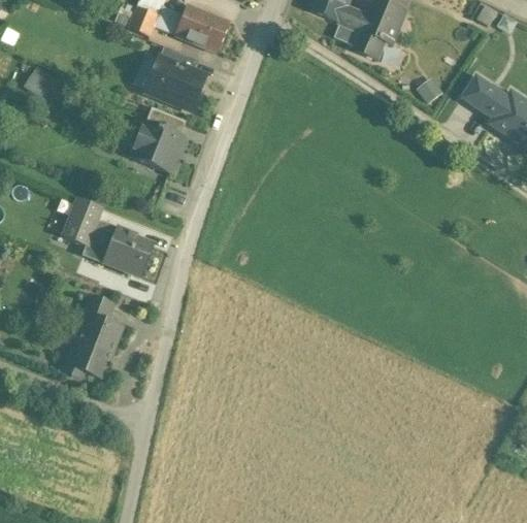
[(139,0),(137,5),(158,13),(159,13),(162,4),(164,0),(139,0)]
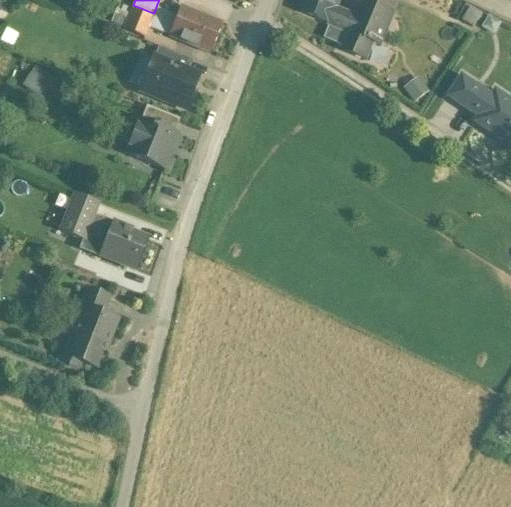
[(305,0),(302,8),(331,20),(332,21),(338,6),(340,0),(305,0)]
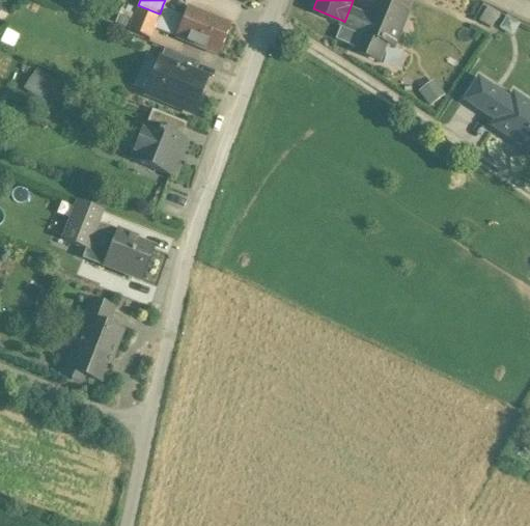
[(400,6),(385,0),(379,0),(372,15),(368,12),(356,43),(360,45),(359,48),(380,56),(388,38),(395,42),(405,20),(396,16),(400,6)]
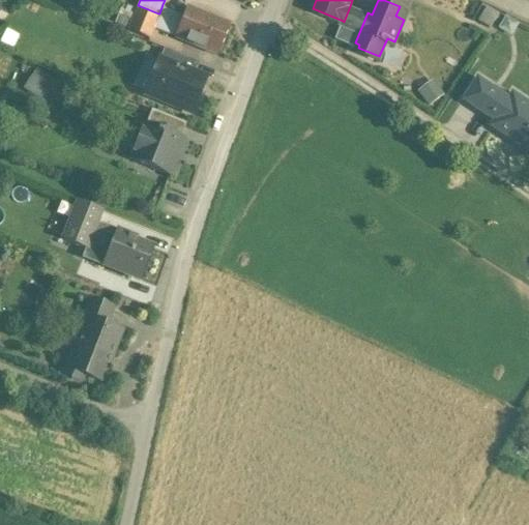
[(230,21),(187,3),(183,13),(176,32),(175,34),(217,52),(230,21)]
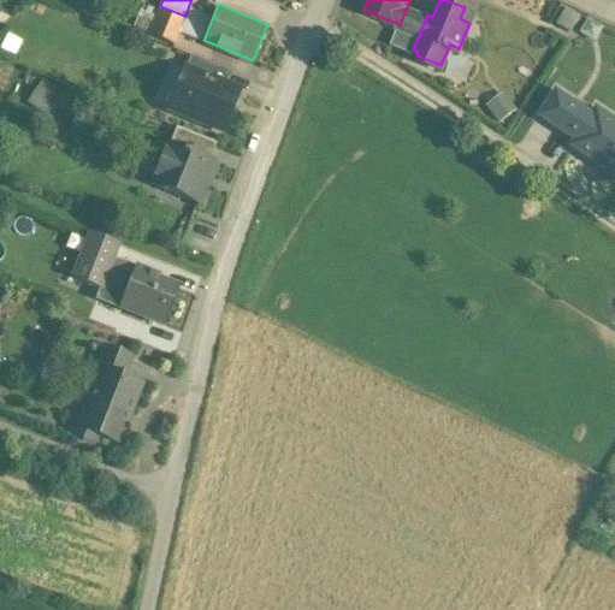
[(213,16),(189,5),(185,16),(184,16),(179,28),(205,37),(213,16)]
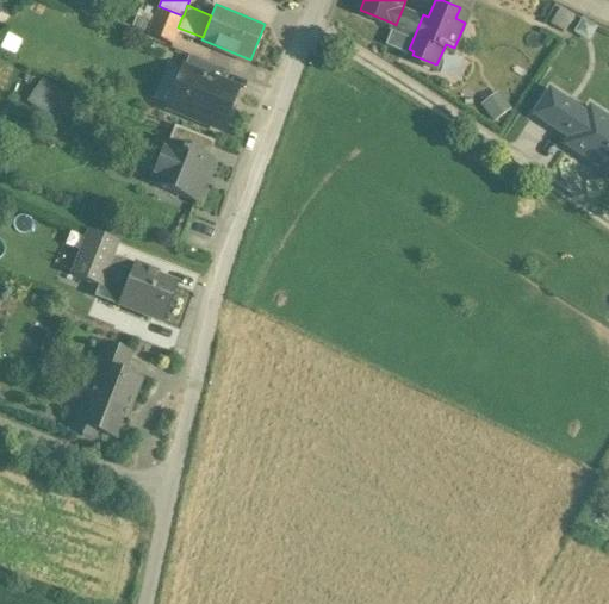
[(159,6),(148,30),(173,41),(178,27),(182,16),(159,6)]
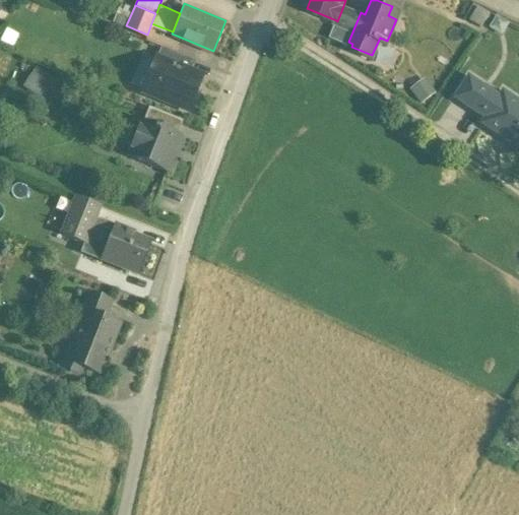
[(361,12),(343,6),(337,21),(336,20),(330,35),(348,42),(361,12)]
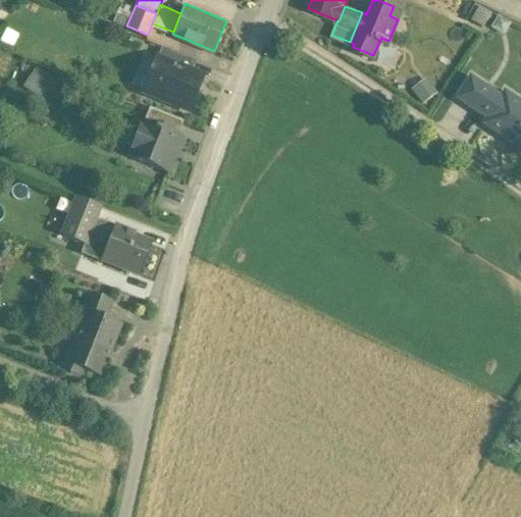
[(196,57),(162,44),(157,55),(192,68),(196,57)]
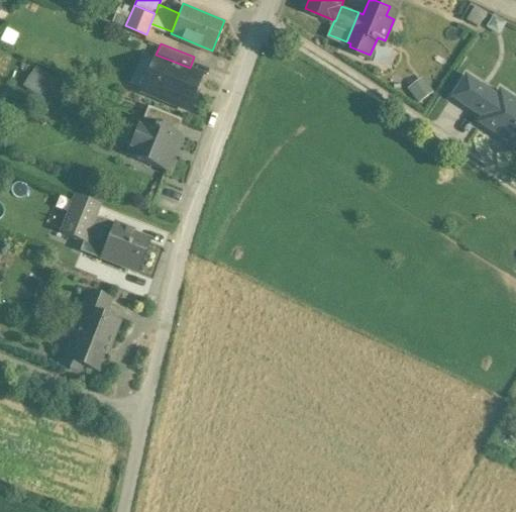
[(190,68),(156,55),(149,69),(152,75),(146,90),(190,107),(197,91),(194,90),(201,73),(190,68)]
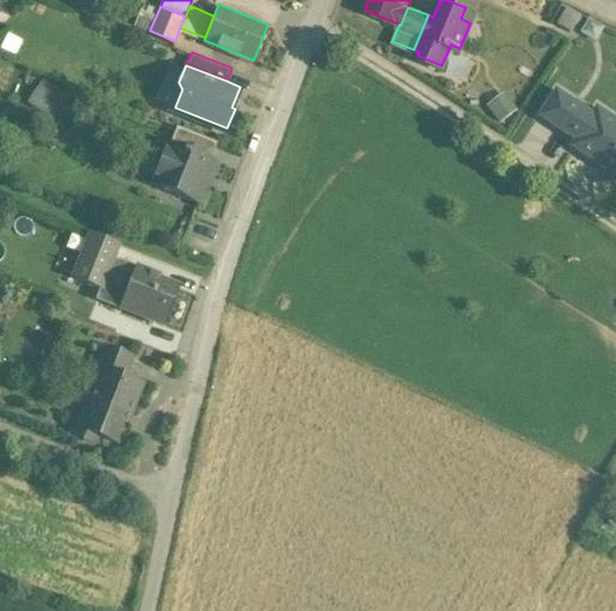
[(42,72),(29,95),(50,107),(64,84),(42,72)]
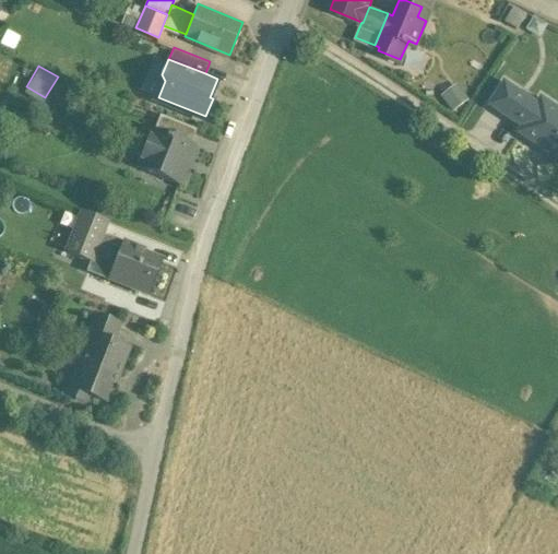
[(454,105),(471,94),(459,78),(442,89),(454,105)]
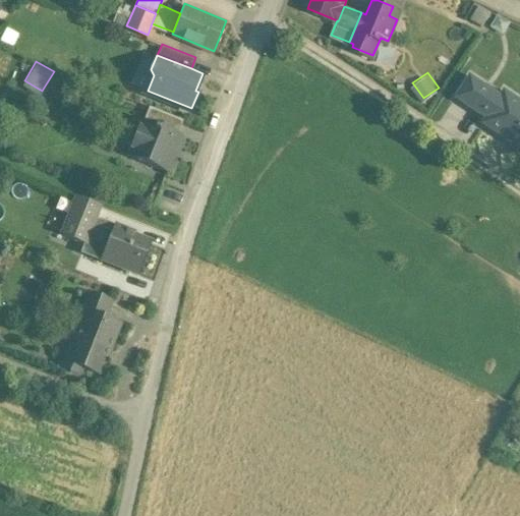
[(519,96),(506,88),(502,93),(472,73),(457,97),(487,116),(482,122),(519,146),(519,96)]
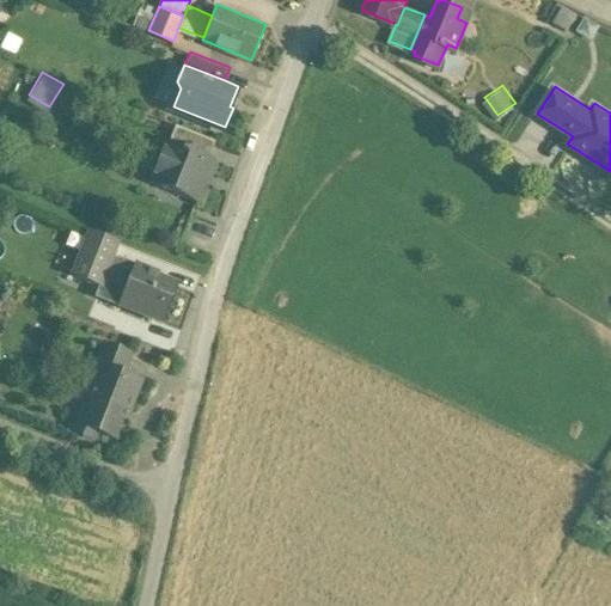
[(547,161),(566,135),(533,112),(515,138),(547,161)]
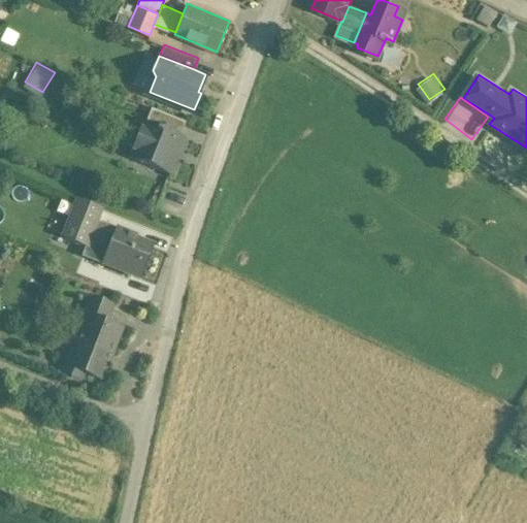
[(186,120),(152,106),(145,121),(179,135),(186,120)]
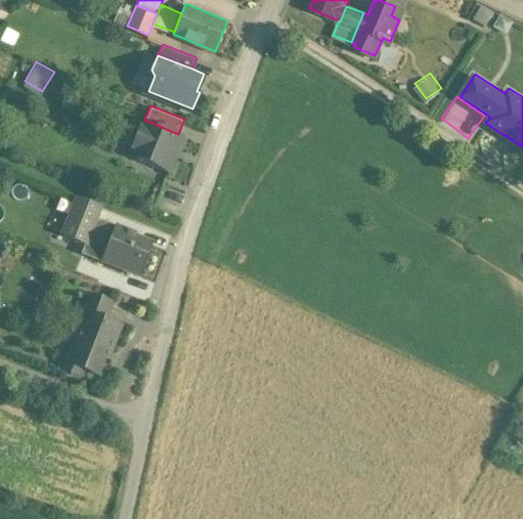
[(144,120),(143,120),(130,154),(168,169),(181,135),(178,134),(144,120)]
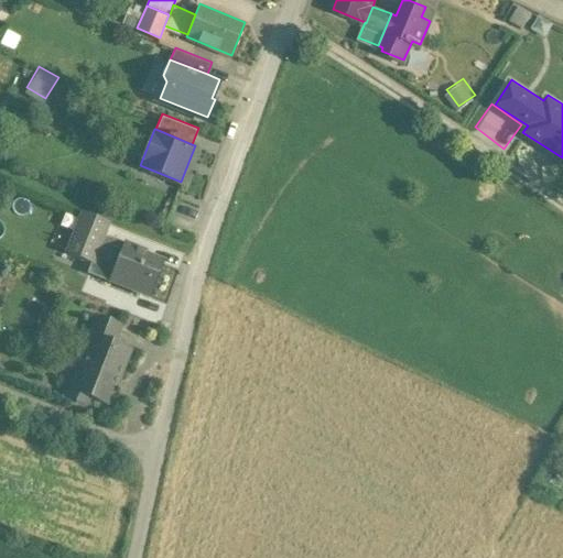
[(109,220),(84,210),(67,250),(91,261),(93,261),(104,233),(109,220)]
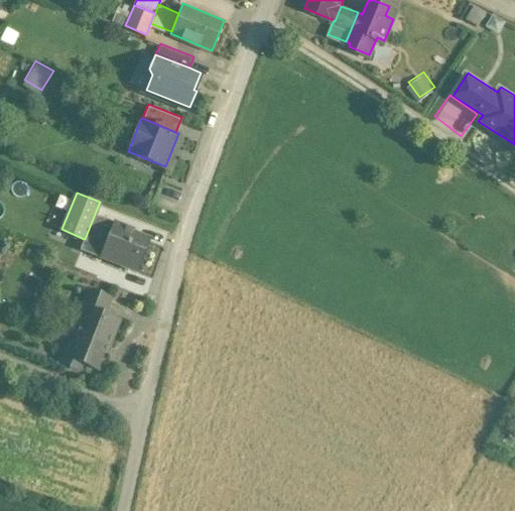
[(134,228),(114,220),(113,222),(95,214),(85,239),(84,239),(82,246),(138,268),(149,237),(133,231),(134,228)]
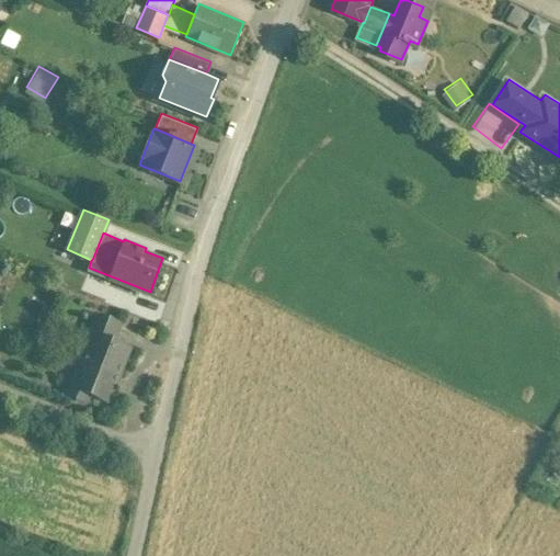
[(121,322),(95,313),(88,332),(92,335),(93,333),(113,341),(121,322)]
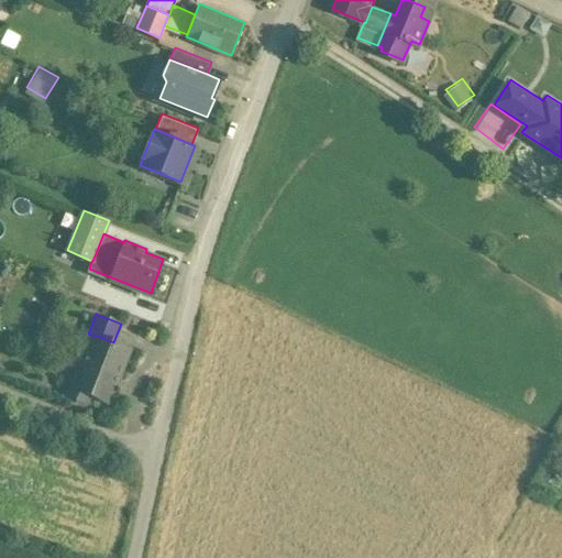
[(113,342),(94,335),(92,336),(87,350),(81,353),(76,367),(78,372),(73,387),(108,402),(129,349),(113,342)]
